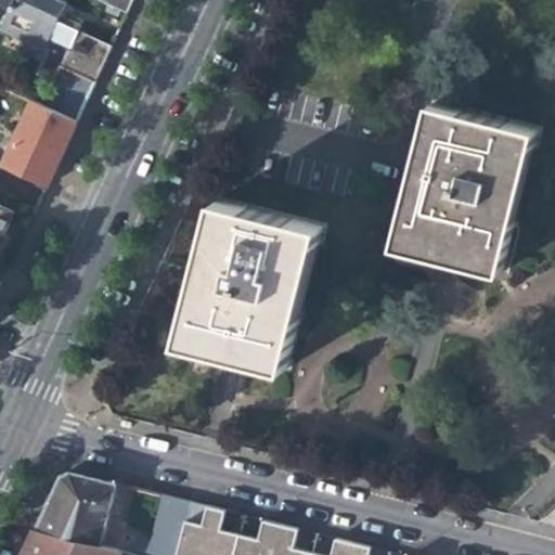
[(53,84),(43,107),(77,124),(89,99),(103,67),(113,47),(78,30),(69,49),(49,39),(60,17),(65,4),(55,0),(0,0),(0,3),(9,8),(0,29),(49,51),(38,77),(53,84)]
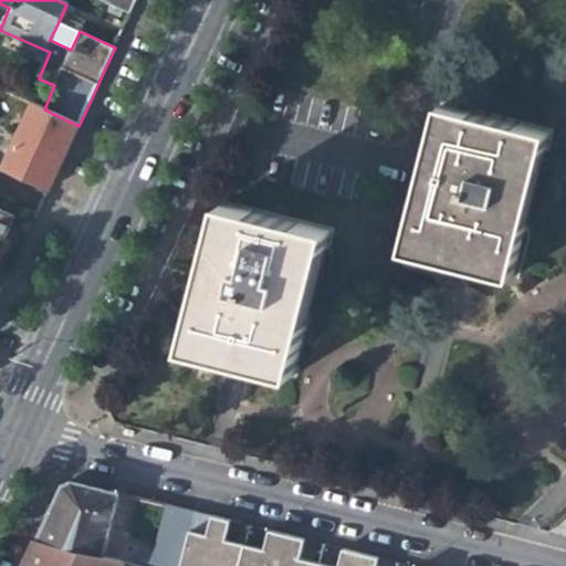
[(100,0),(101,0),(129,14),(136,0),(100,0)]
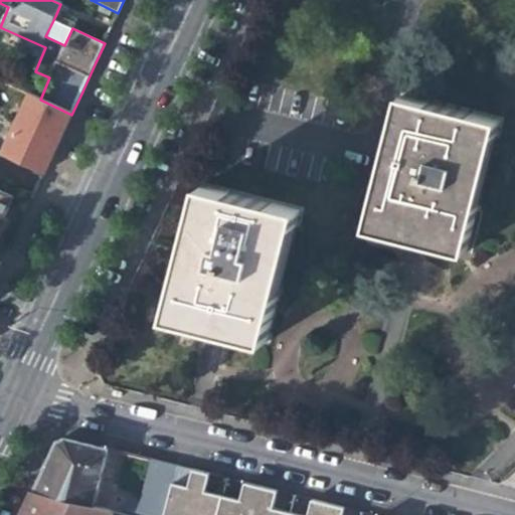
[(73,24),(55,16),(45,36),(64,45),(72,28),(73,24)]
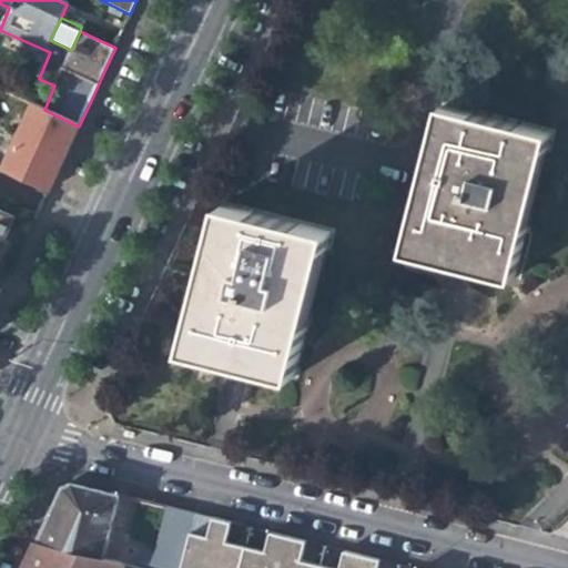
[(2,170),(49,192),(79,127),(44,110),(33,105),(2,170)]
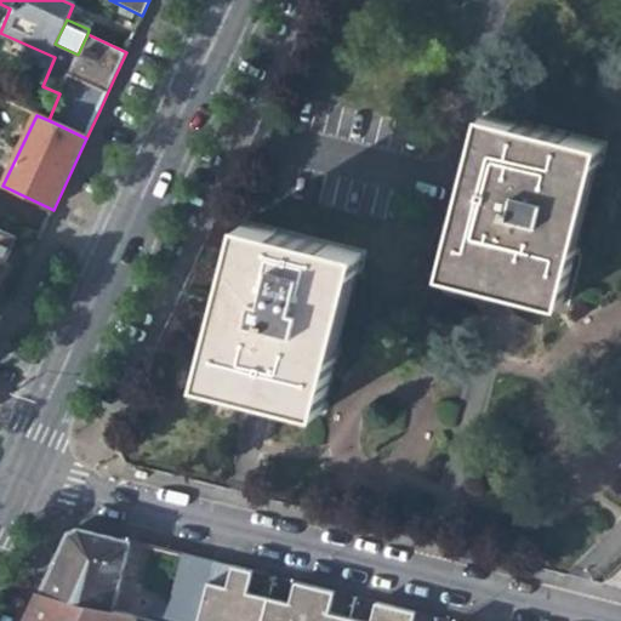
[(609,183),(493,154),(449,313),(568,343),(609,183)]
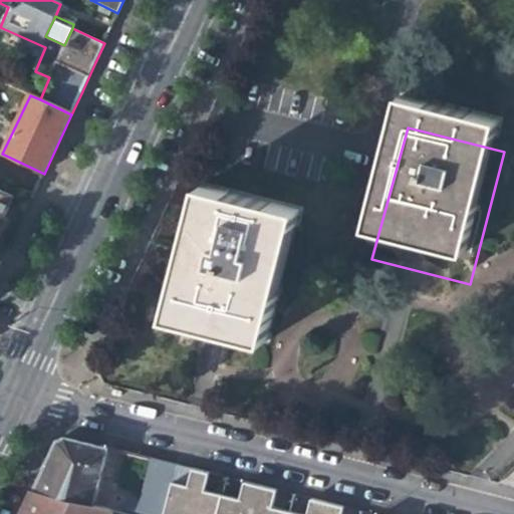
[(0,233),(2,229),(4,226),(2,223),(13,198),(0,191),(0,233)]
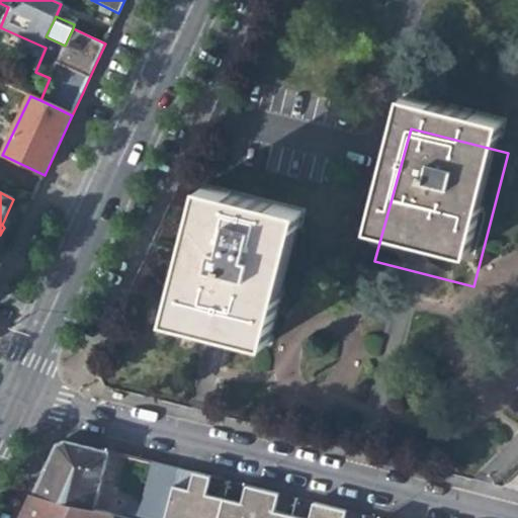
[(312,246),(214,222),(181,355),(280,377),(312,246)]
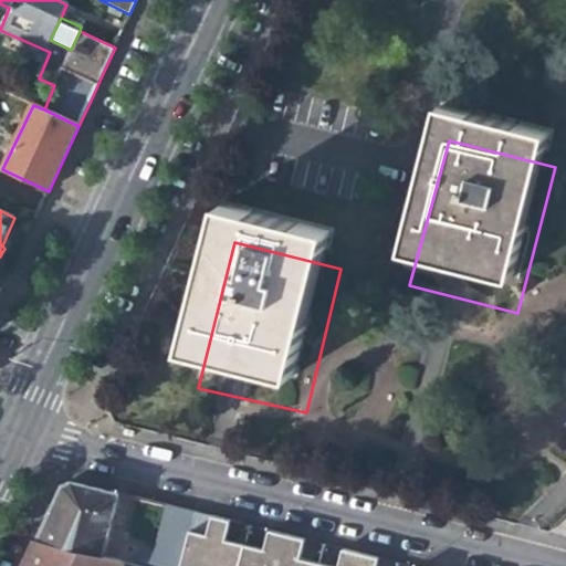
[(103,558),(118,493),(91,485),(71,481),(61,490),(54,504),(37,543),(103,558)]
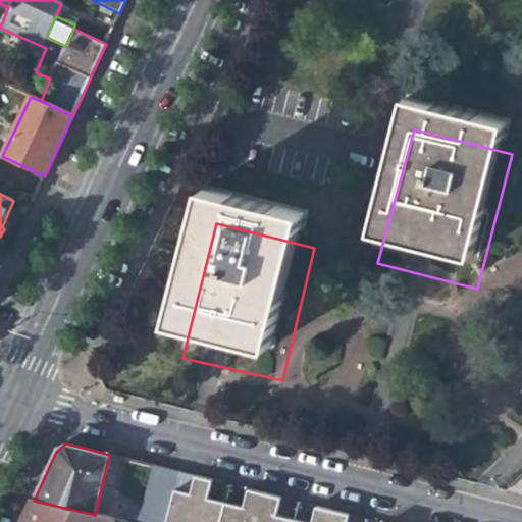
[(128,504),(124,521),(126,521),(164,521),(172,490),(177,472),(150,465),(137,507),(128,504)]
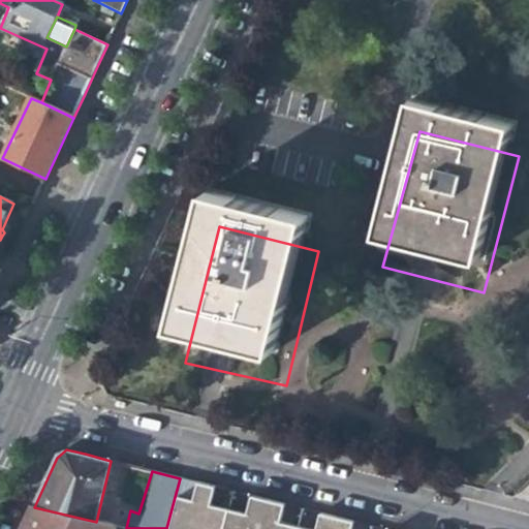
[(349,528),(351,522),(318,512),(313,528),(306,528),(279,523),(282,504),(248,495),(243,514),(208,505),(213,487),(194,481),(190,500),(175,497),(166,528),(349,528)]
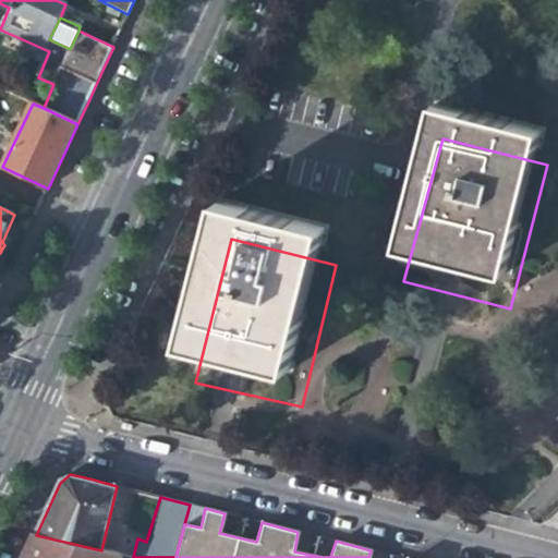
[(135,557),(133,557),(101,550),(36,535),(24,557),(135,557)]
